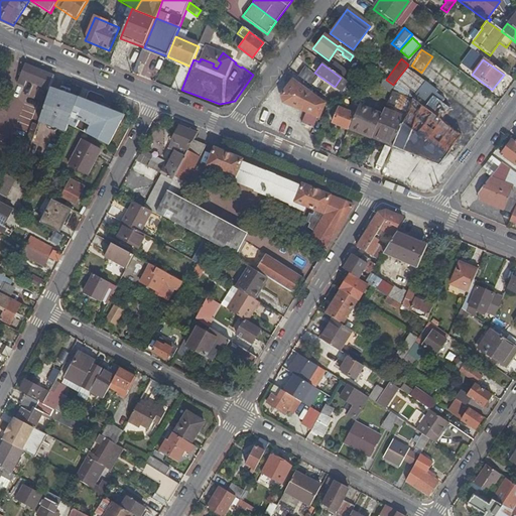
[(333,63),(329,69),(341,78),(342,79),(346,73),(333,63)]
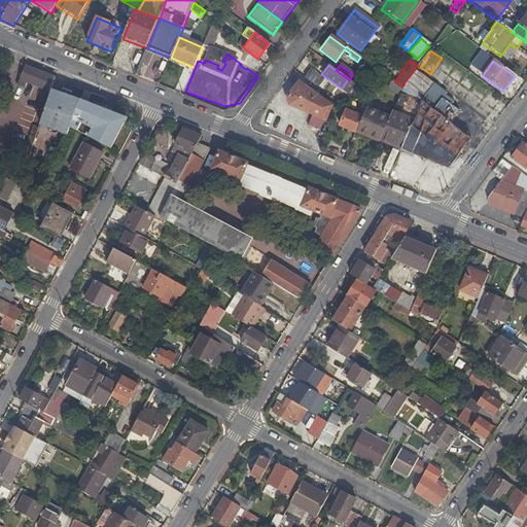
[(309,68),(303,77),(315,86),(321,77),(309,68)]
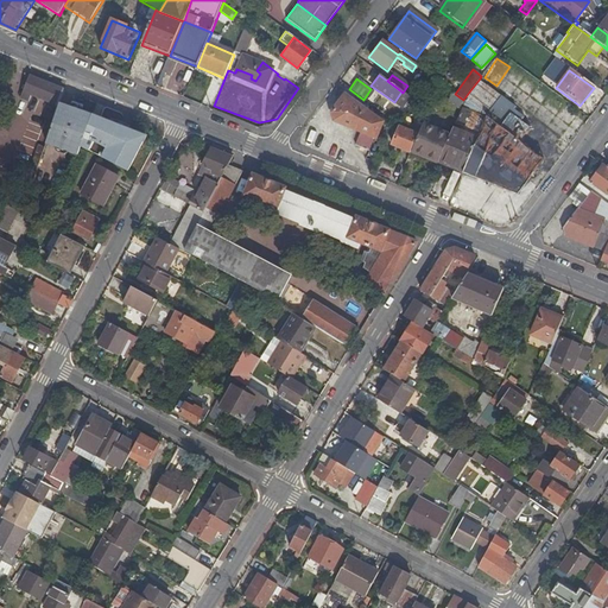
[(59,107),(63,96),(29,81),(21,96),(30,100),(57,114),(59,107)]
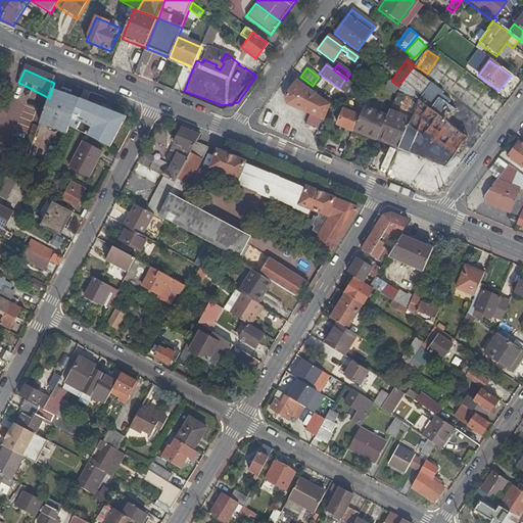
[(405,78),(398,86),(413,96),(419,88),(405,78)]
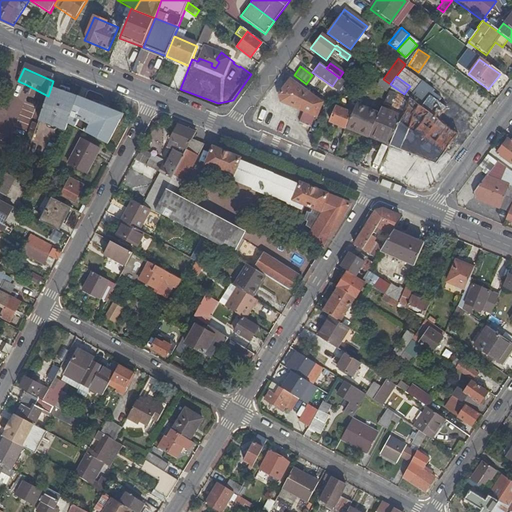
[(388,90),(390,84),(383,79),(379,84),(388,90)]
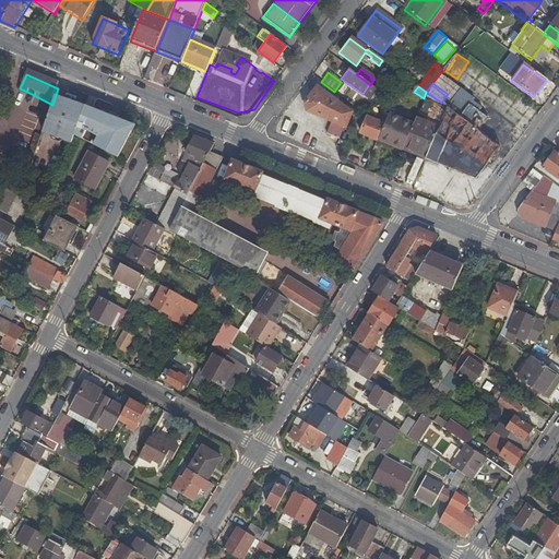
[(349,114),(314,87),(302,105),(306,113),(331,122),(325,133),(337,140),(349,114)]
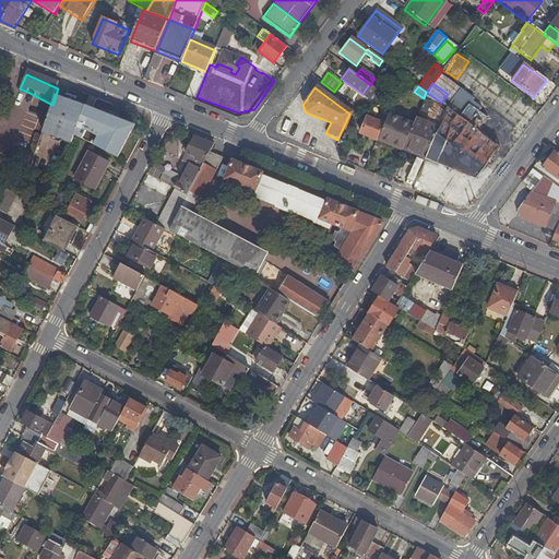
[(27,92),(20,88),(16,95),(24,98),(27,92)]
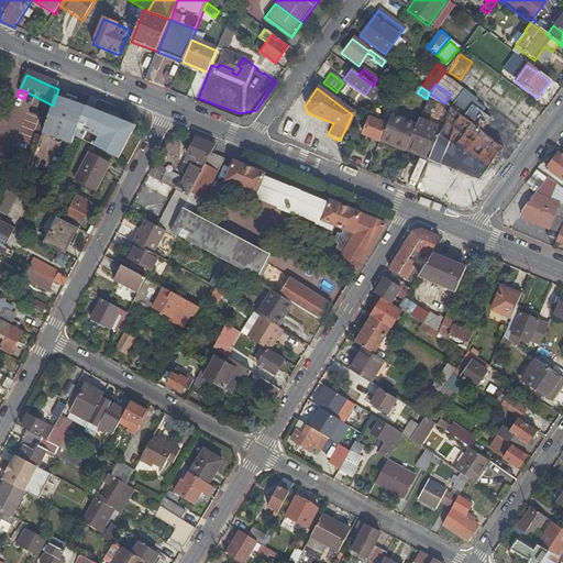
[(427,99),(418,120),(441,129),(450,108),(444,103),(429,92),(427,99)]
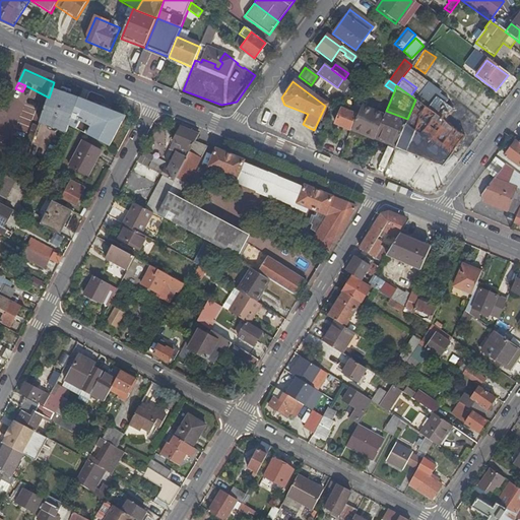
[(49,98),(39,127),(67,137),(70,127),(78,102),(78,101),(51,91),(49,98)]
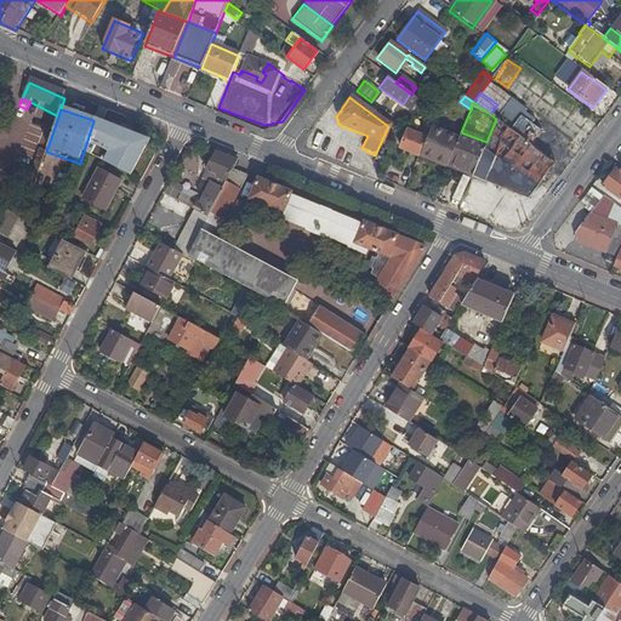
[(554,163),(496,119),(486,142),(473,174),(472,177),(527,200),(554,163)]
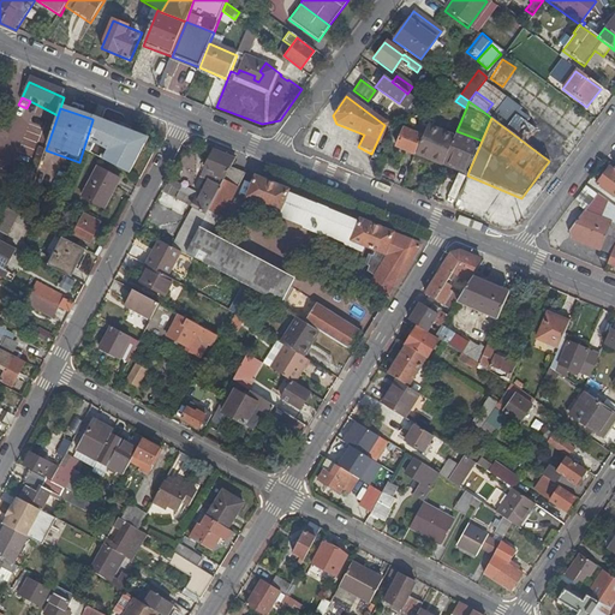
[(130,177),(148,144),(144,137),(93,120),(83,150),(130,177)]
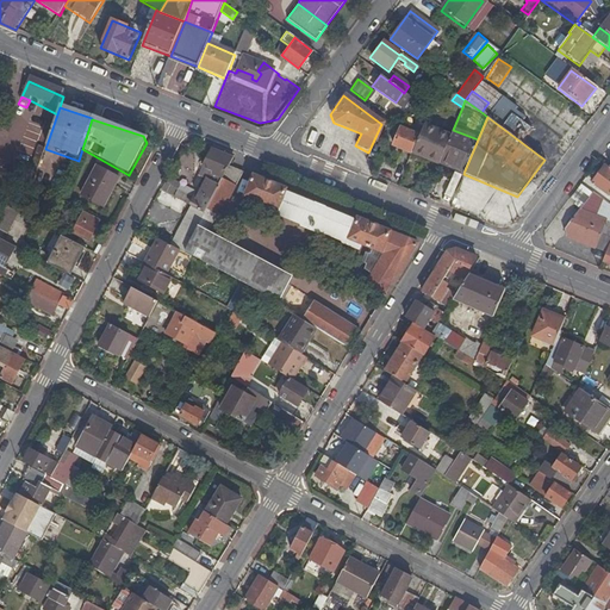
[(439,163),(440,163),(450,136),(425,125),(414,153),(439,163)]
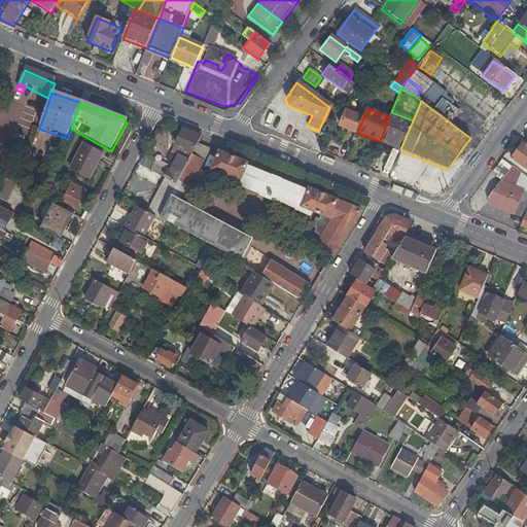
[(339,127),(355,134),(361,117),(345,111),(339,127)]
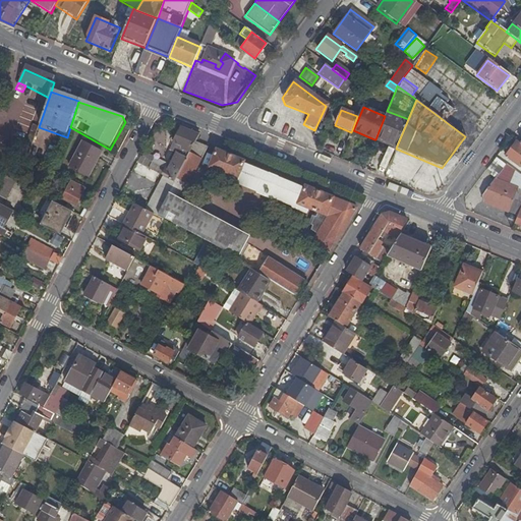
[(385,116),(375,139),(384,142),(385,140),(397,146),(408,119),(387,111),(385,116)]
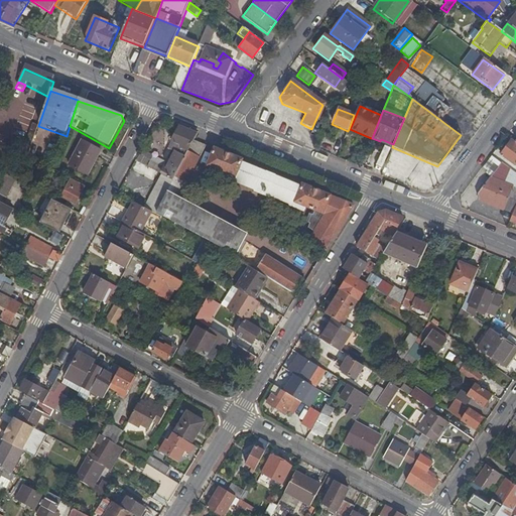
[(33,142),(38,126),(33,125),(28,140),(33,142)]
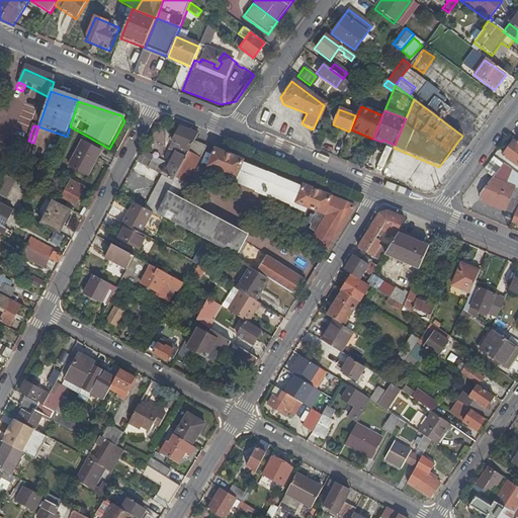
[(192,139),(195,133),(177,125),(161,158),(169,162),(163,175),(162,177),(171,182),(192,139)]
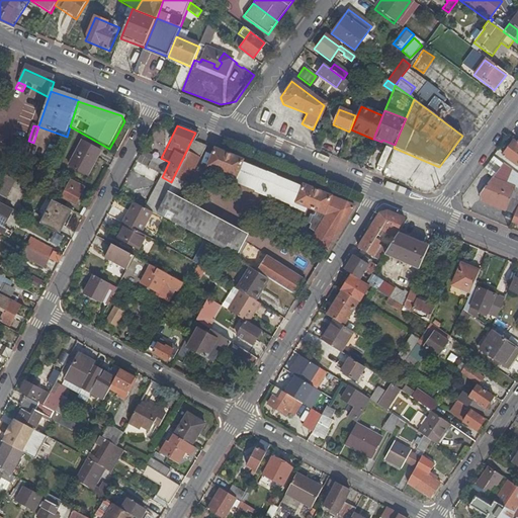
[(171,182),(167,189),(177,194),(182,183),(179,181),(180,179),(184,181),(185,181),(204,145),(192,139),(171,182)]
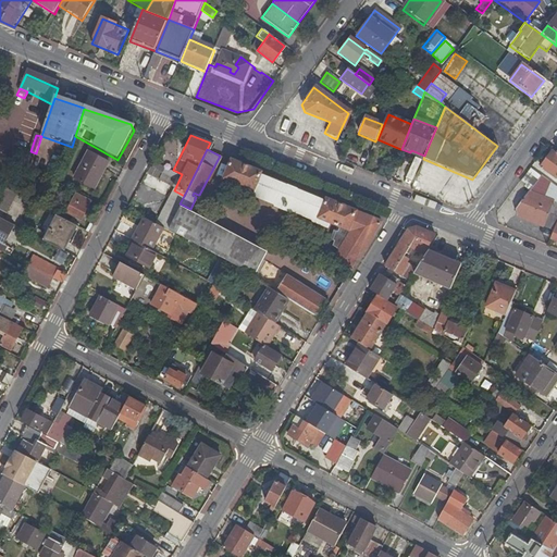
[(556,153),(552,150),(540,168),(556,178),(556,176),(556,166),(553,164),(555,162),(556,163),(556,153)]
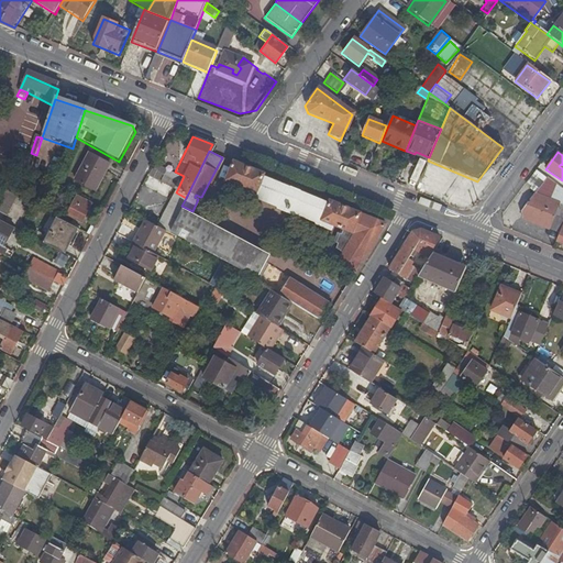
[(90,156),(76,184),(96,194),(110,166),(90,156)]
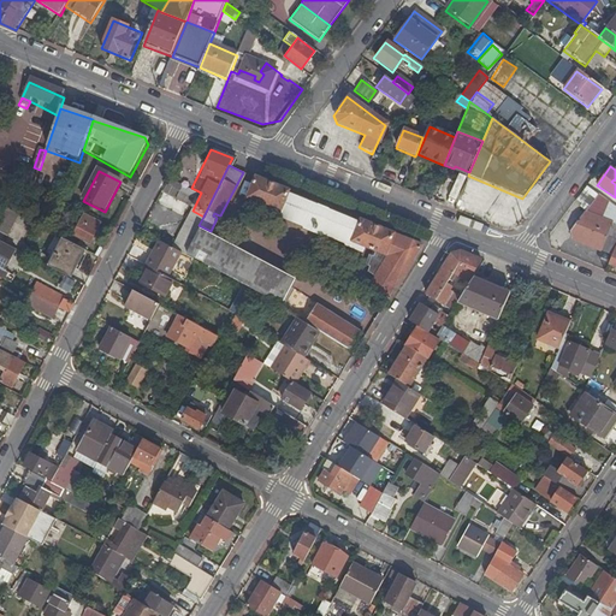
[(285,189),(253,176),(246,196),(312,224),(311,226),(314,227),(313,229),(323,232),(324,229),(386,254),(365,289),(383,301),(419,244),(356,219),(356,220),(285,190),(285,189)]
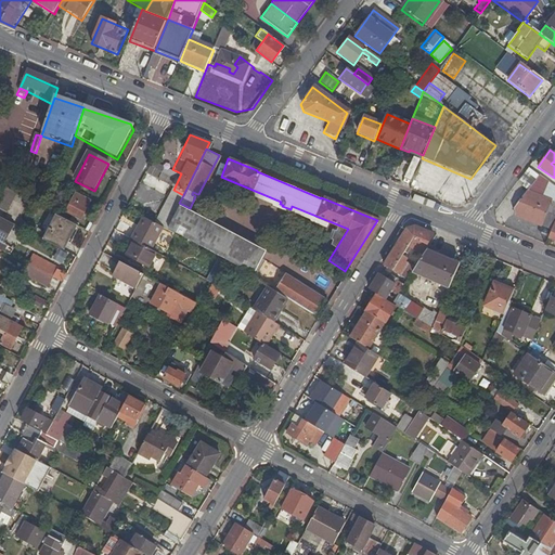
[(152,164),(149,172),(171,182),(175,172),(152,164)]
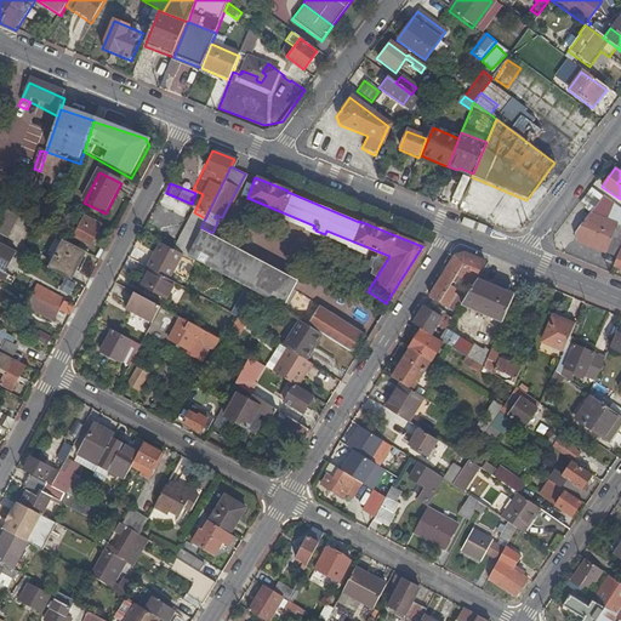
[(620,209),(603,195),(590,214),(619,226),(607,254),(615,257),(620,243),(620,241),(620,209)]
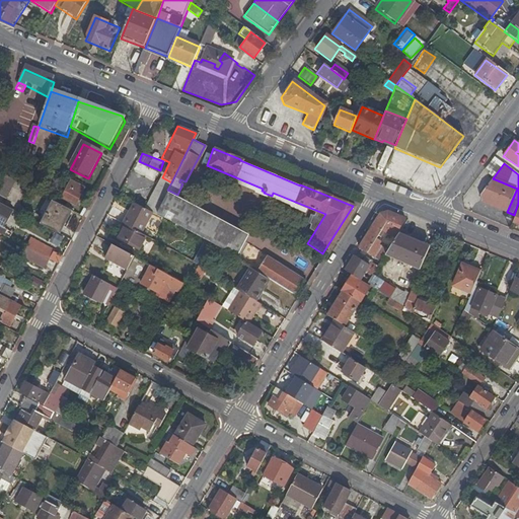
[(171,182),(162,177),(163,175),(161,174),(144,208),(150,212),(154,214),(166,191),(167,190),(171,182)]
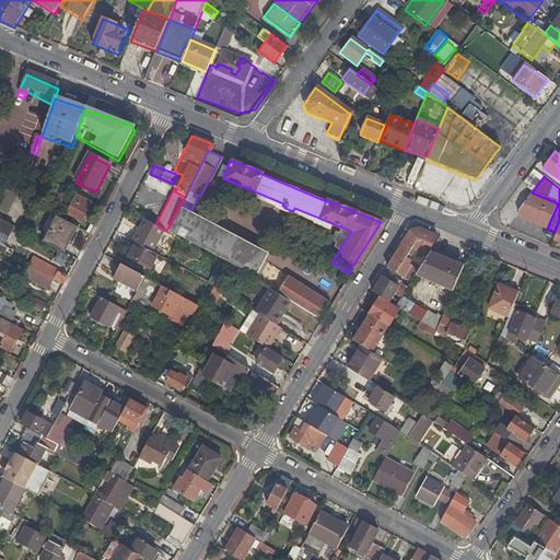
[(18,196),(4,189),(0,197),(0,211),(8,216),(18,196)]
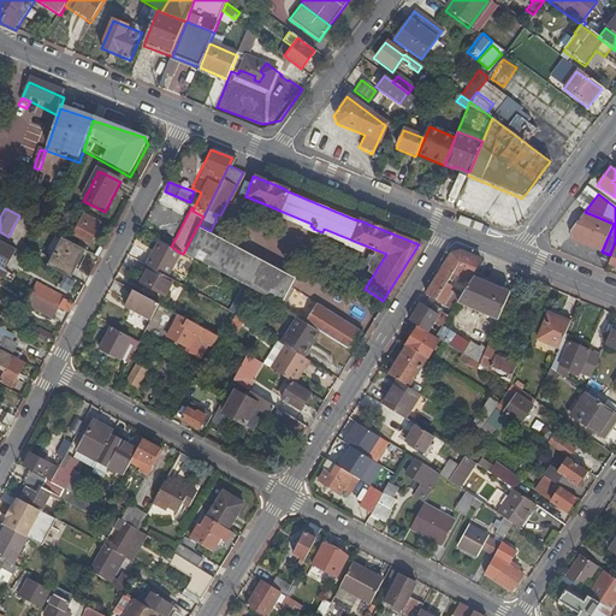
[(614,224),(585,212),(569,234),(572,240),(602,252),(614,224)]
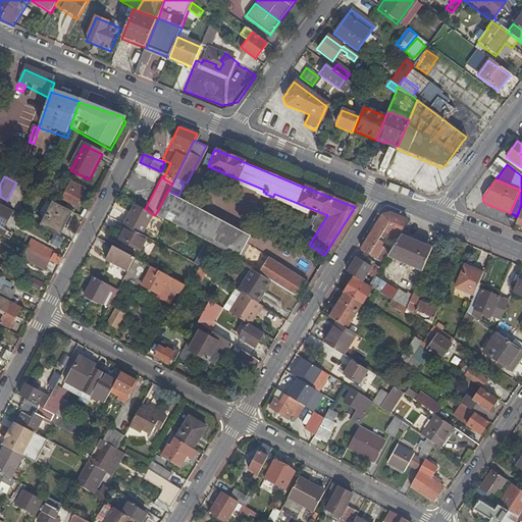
[(88,190),(72,183),(63,200),(79,208),(88,190)]
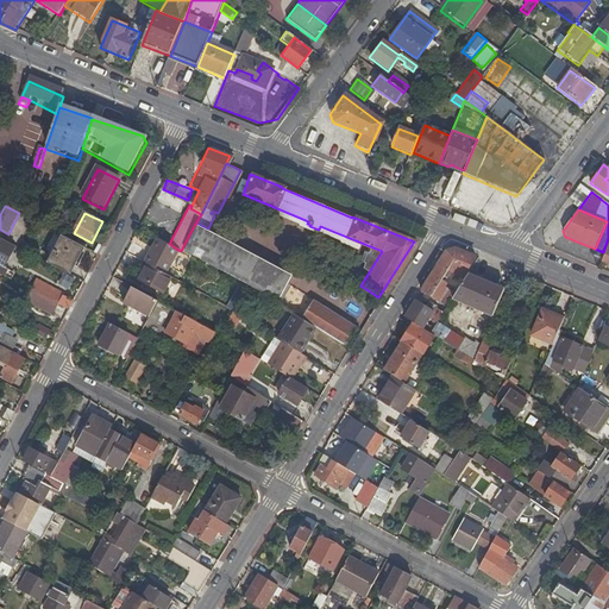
[(195,224),(181,251),(244,286),(274,301),(288,275),(195,224)]
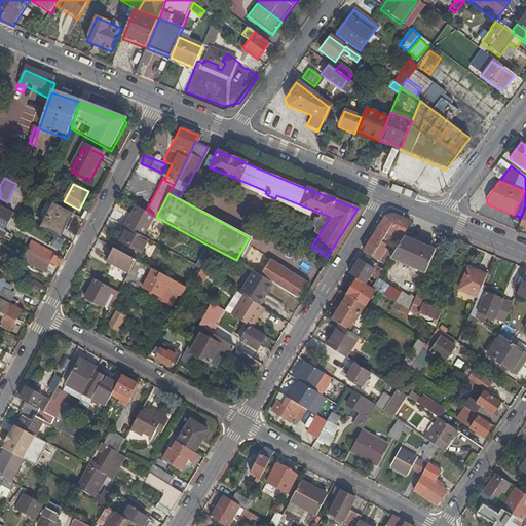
[(74,214),(54,203),(42,228),(62,238),(74,214)]
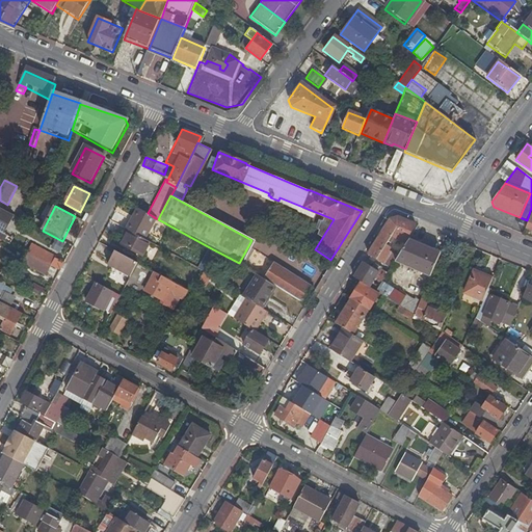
[(0,238),(5,241),(8,236),(5,234),(15,216),(0,207),(0,238)]
